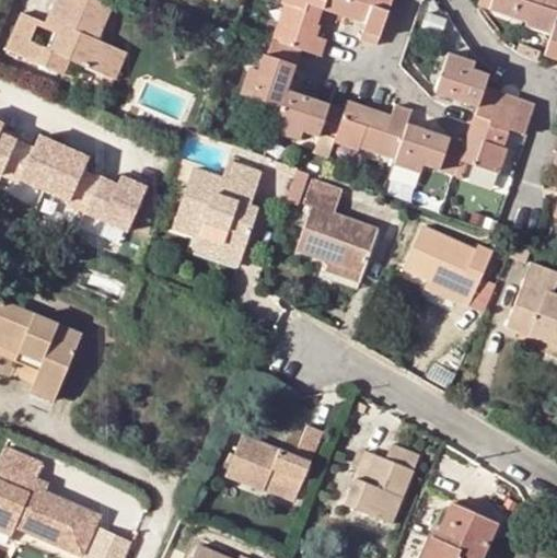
[(90,73),(111,82),(122,50),(101,44),(113,10),(84,0),(60,0),(49,32),(64,37),(57,58),(36,51),(43,30),(26,23),(12,62),(69,84),(77,65),(91,70),(90,73)]
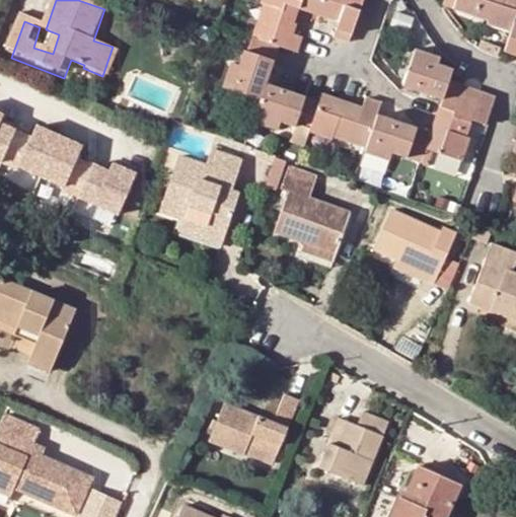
[(440,56),(416,48),(403,85),(441,98),(431,132),(377,115),(380,101),(367,97),(364,105),(323,91),(320,100),(267,82),(281,45),(297,51),(303,35),(295,32),(298,22),(295,21),(300,7),(341,20),(335,37),(349,42),(363,0),(263,0),(262,3),(263,3),(252,35),(247,51),(243,49),(237,64),(231,62),(223,85),(261,98),(253,120),(279,128),(281,121),(297,127),(309,131),(332,138),(334,136),(366,147),(365,151),(388,160),(391,152),(421,162),(426,147),(463,160),(471,138),(467,136),(473,119),(486,124),(496,95),(480,89),(465,84),(448,78),(452,68),(438,63),(440,56)]
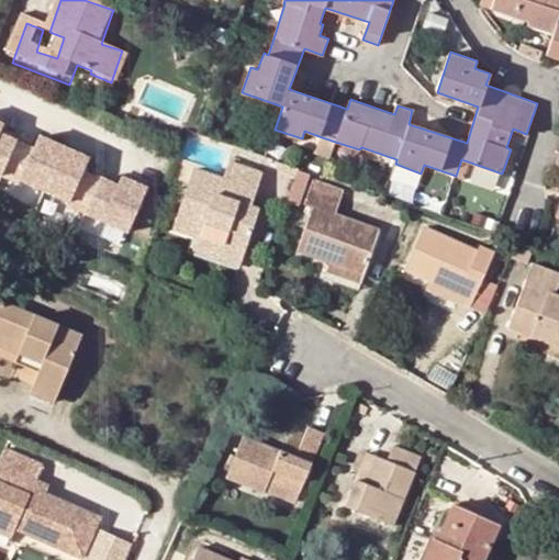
[(491,10),(493,0),(481,0),(480,6),(491,10)]
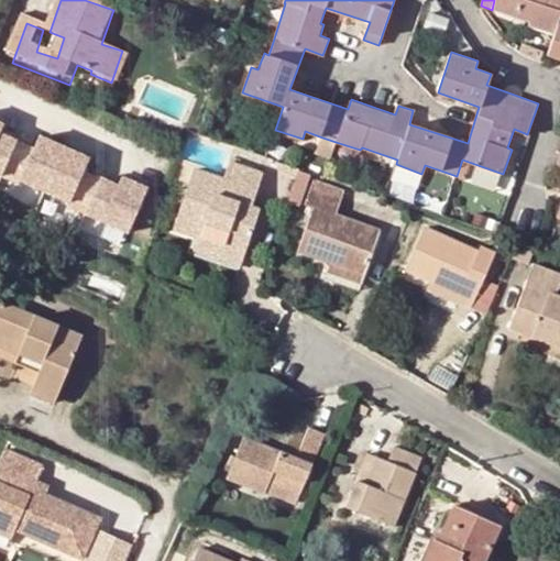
[(559,211),(558,216),(559,216),(559,22),(559,0),(494,0),(492,10),(530,23),(529,26),(555,35),(547,54),(559,58),(559,161),(556,168),(559,169),(559,211)]
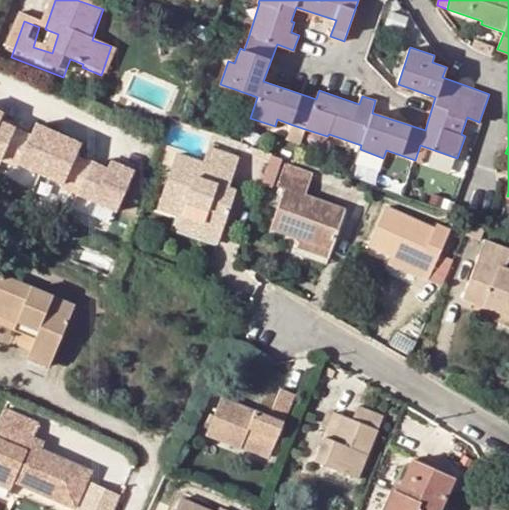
[(474,50),(494,59),(497,49),(478,40),(474,50)]
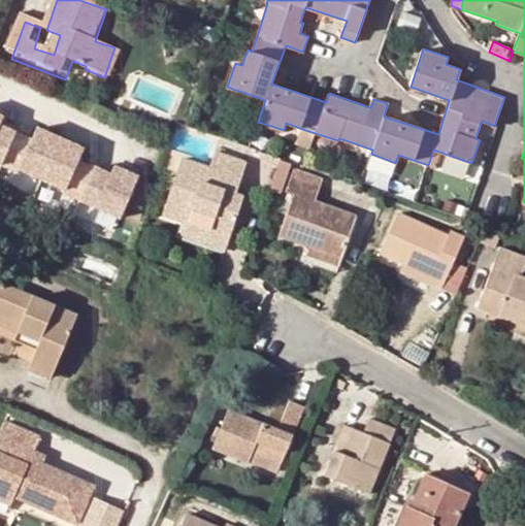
[(126,52),(115,47),(104,77),(115,80),(126,52)]
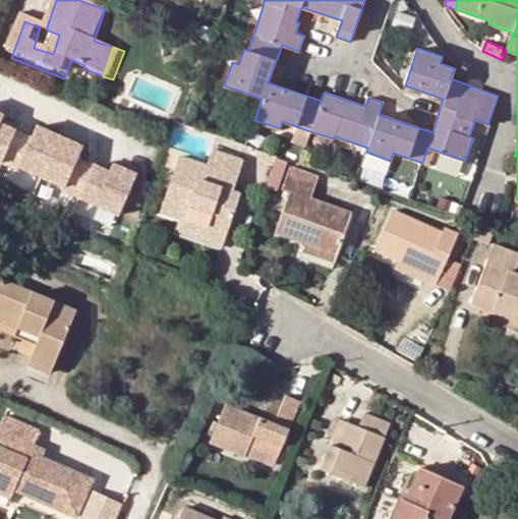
[(5,115),(0,113),(0,160),(20,169),(21,166),(68,184),(66,187),(123,211),(139,171),(115,161),(111,170),(80,157),(85,145),(37,125),(32,137),(0,124),(5,115)]
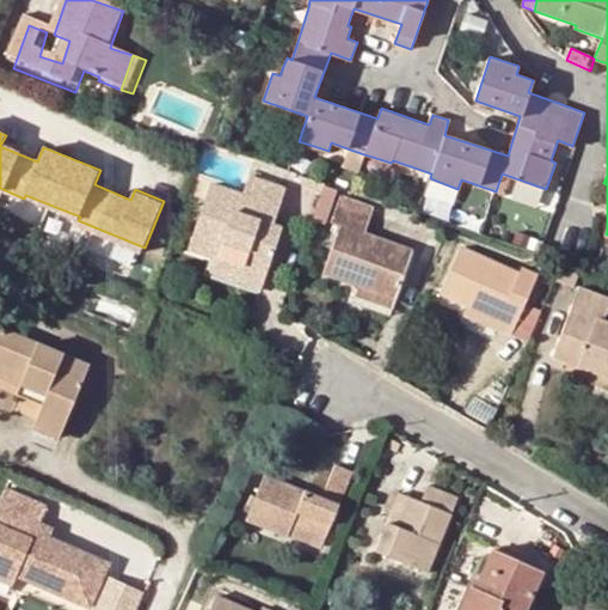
[(358,175),(364,154),(350,150),(343,170),(358,175)]
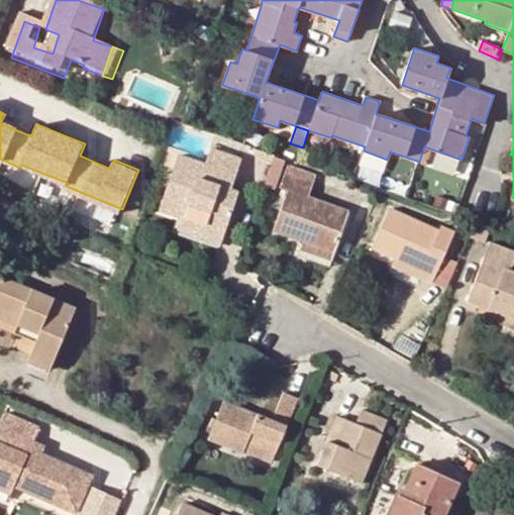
[(207,164),(180,155),(165,197),(188,204),(184,217),(225,229),(238,190),(231,188),(240,159),(212,148),(207,164)]
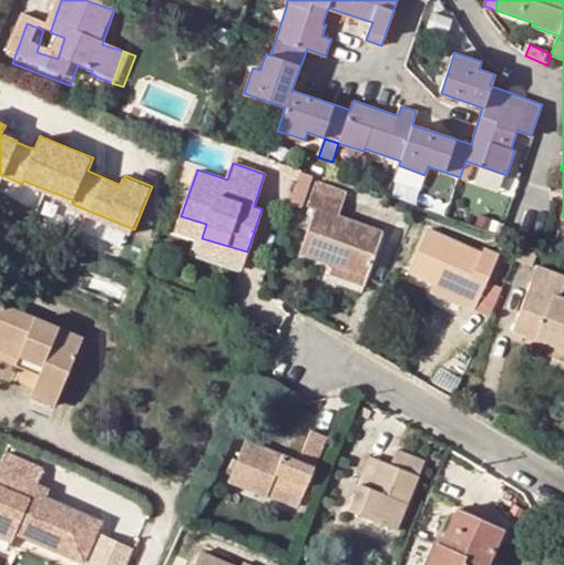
[(301,170),(289,204),(303,209),(315,174),(301,170)]
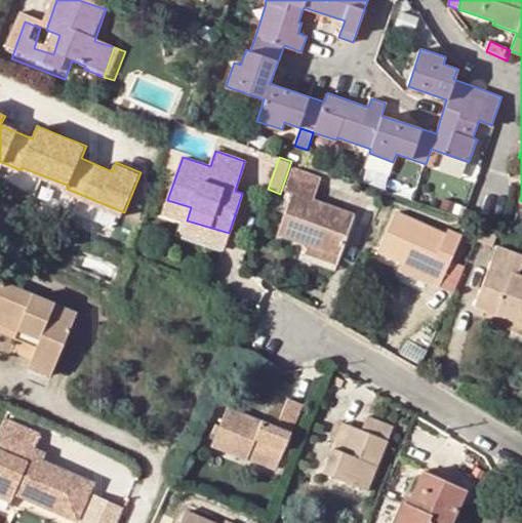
[(286,189),(293,193),(278,234),(308,244),(340,255),(355,213),(314,199),(318,186),(290,175),(286,189)]
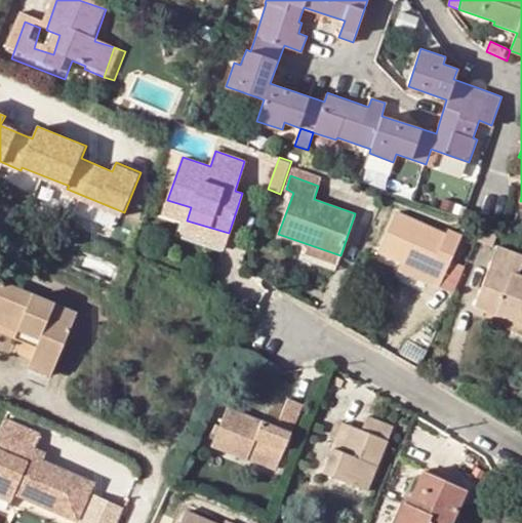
[(186,222),(187,220),(191,207),(167,200),(162,214),(186,222)]
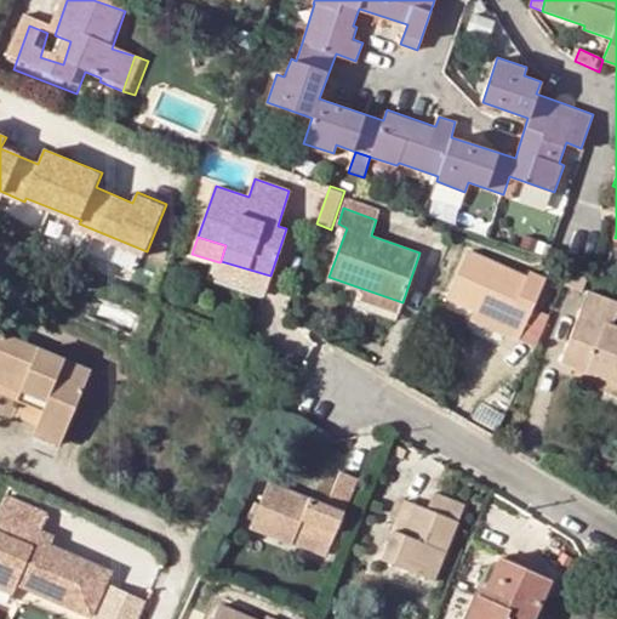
[(530,279),(468,249),(446,296),(475,310),(507,325),(503,333),(518,339),(546,280),(532,273),(530,279)]
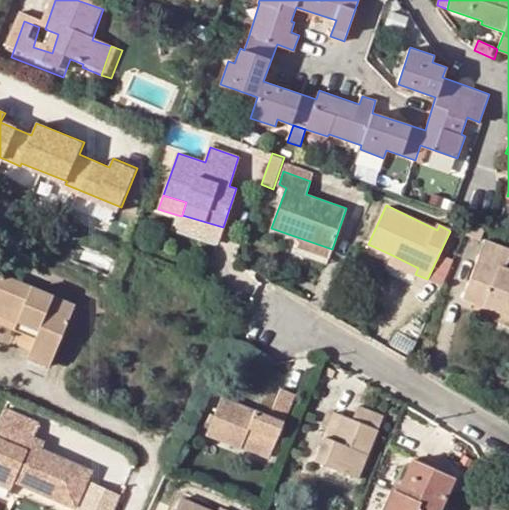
[(223,227),(182,215),(181,216),(177,228),(218,242),(223,227)]
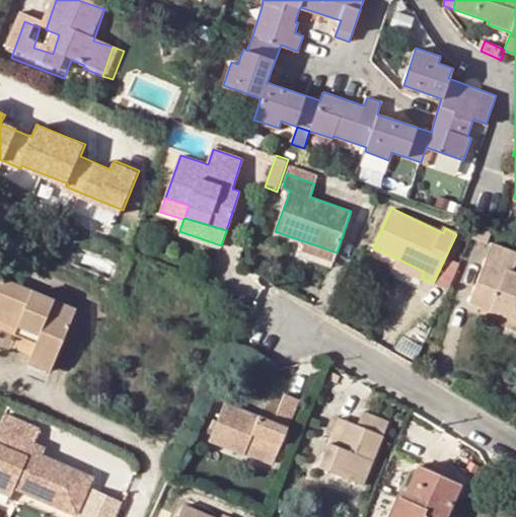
[(334,262),(337,252),(304,241),(302,249),(334,262)]
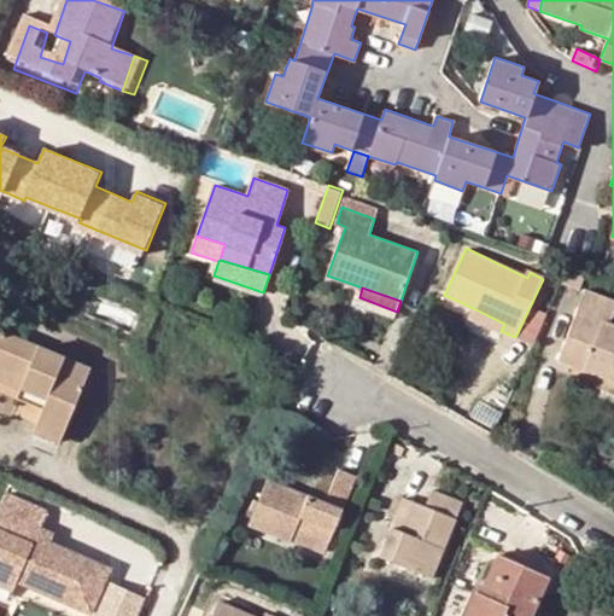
[(613,298),(586,288),(559,360),(584,370),(613,381),(613,323),(612,323),(613,319),(613,298)]
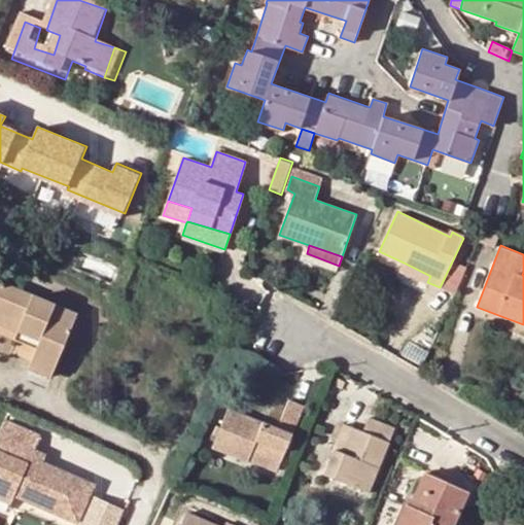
[(35,249),(50,257),(53,253),(36,246),(35,249)]
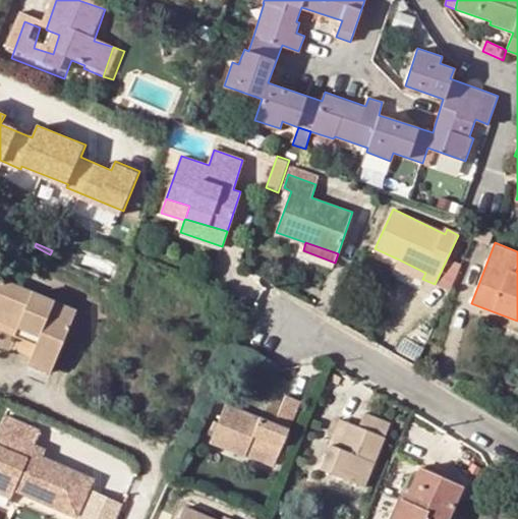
[(35,246),(32,253),(48,261),(50,254),(35,246)]
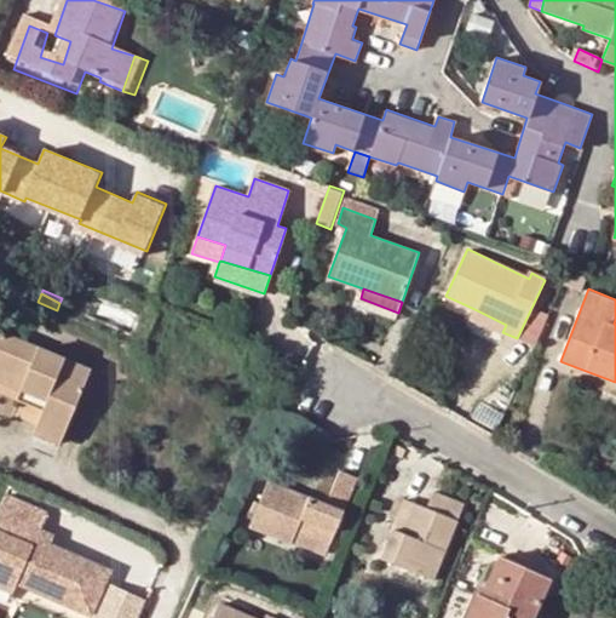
[(502,332),(506,325),(475,309),(471,318),(502,332)]
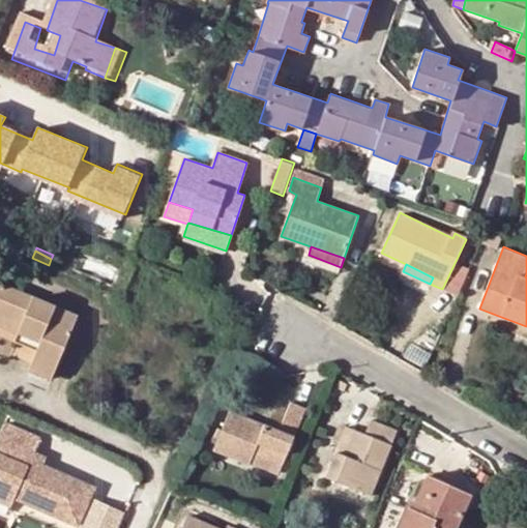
[(76,314),(0,281),(0,310),(20,318),(15,329),(37,340),(25,365),(49,376),(76,314)]
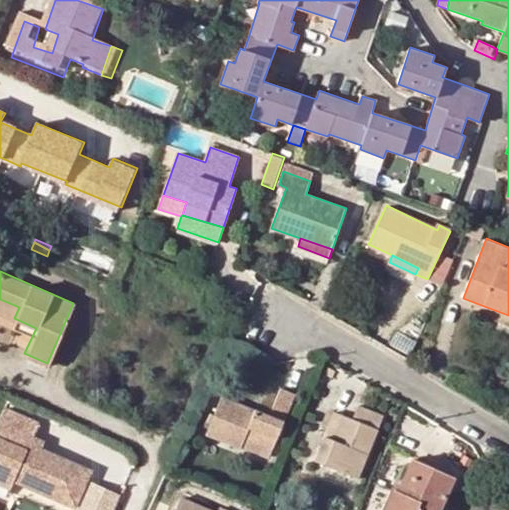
[(0,311),(14,318),(19,307),(0,299),(0,311)]
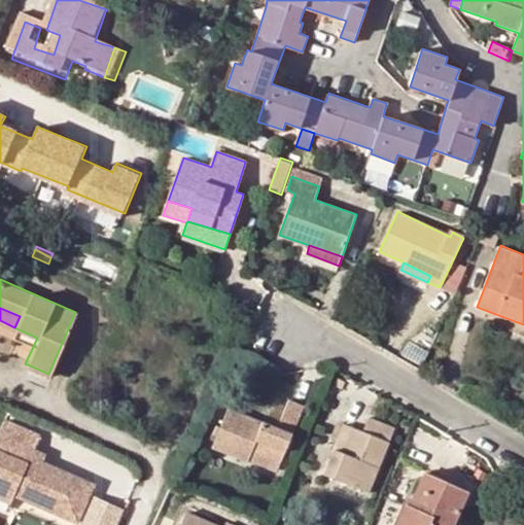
[(523,324),(498,315),(494,324),(523,335),(523,324)]
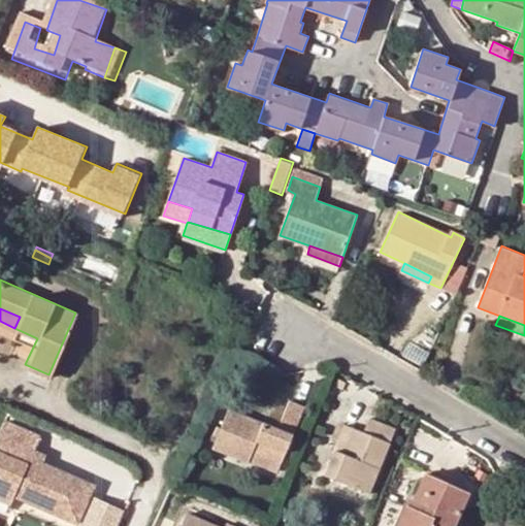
[(279,428),(229,407),(214,447),(248,460),(256,441),(285,453),(304,405),(290,399),(279,428)]
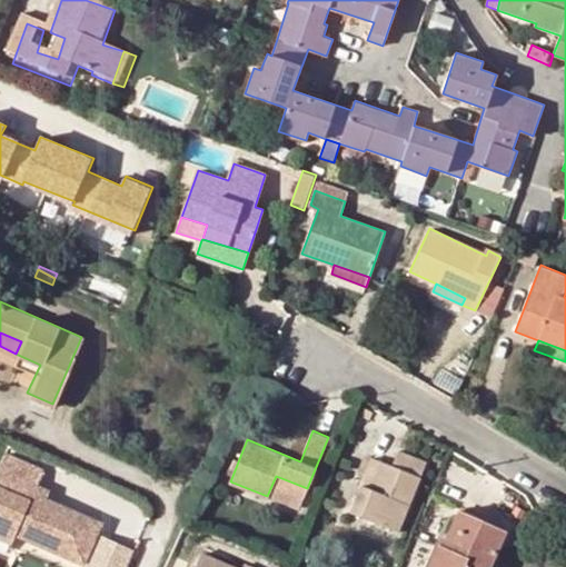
[(348,510),(398,531),(427,461),(398,449),(393,465),(385,463),(374,490),(360,484),(348,510)]
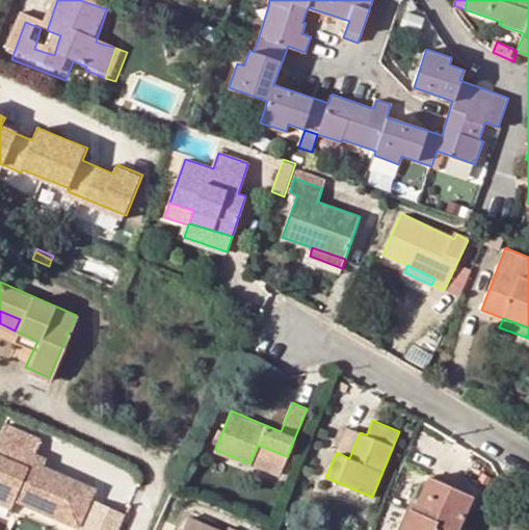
[(93,486),(41,464),(29,459),(31,452),(38,436),(2,422),(0,426),(0,483),(15,491),(11,497),(76,524),(93,486)]
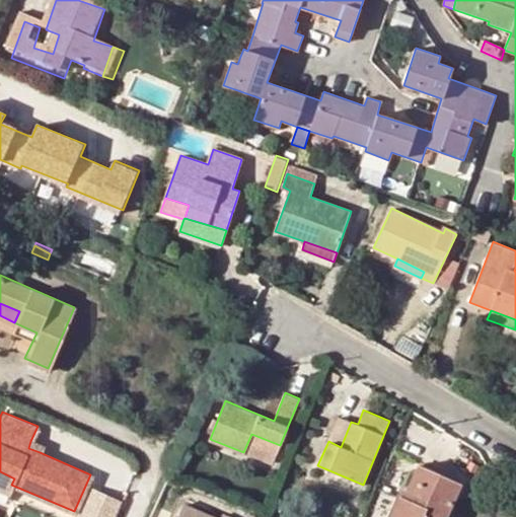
[(328,441),(341,447),(351,422),(339,417),(328,441)]
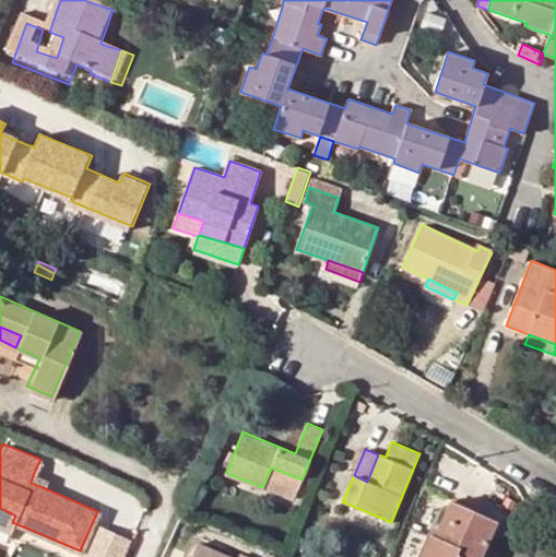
[(302,480),(271,467),(262,487),(293,500),(302,480)]
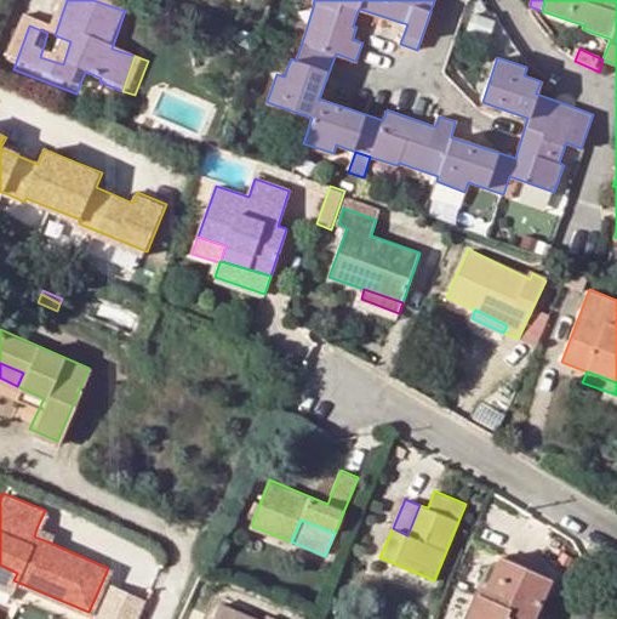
[(36,528),(34,537),(47,541),(51,533),(36,528)]
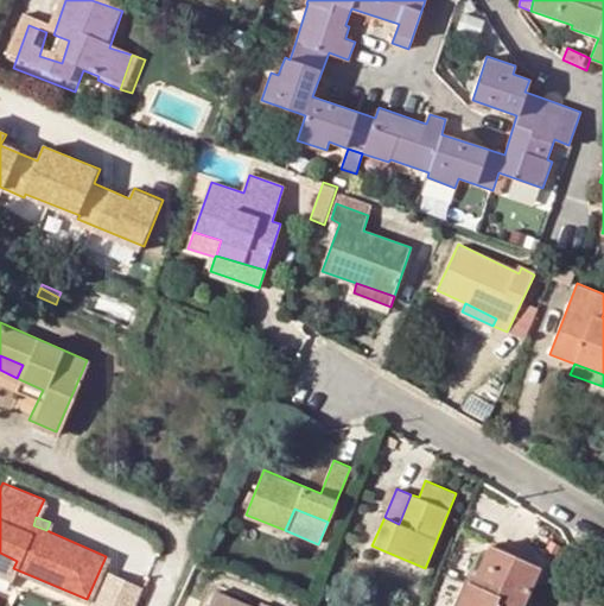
[(468,581),(456,605),(520,605),(538,567),(490,544),(474,584),(468,581)]
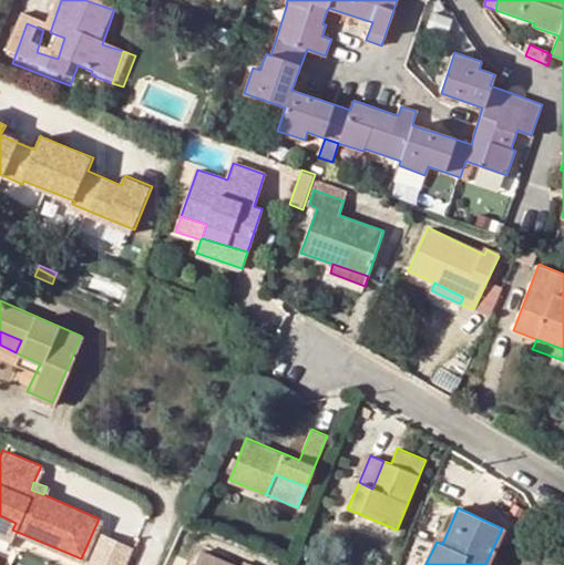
[(0,534),(9,537),(12,530),(16,523),(0,515),(0,534)]
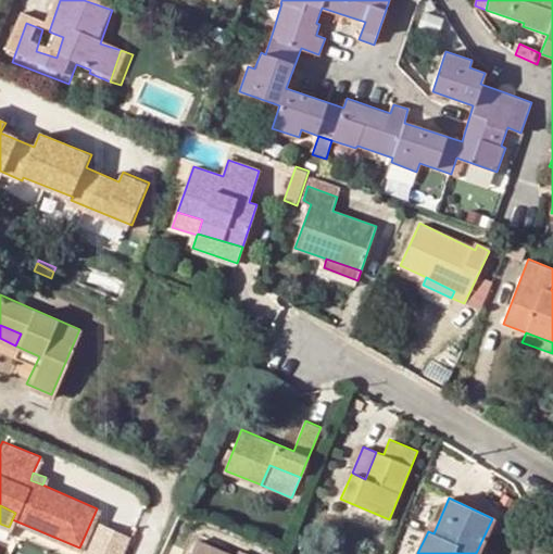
[(228,553),(193,538),(186,553),(228,553)]
